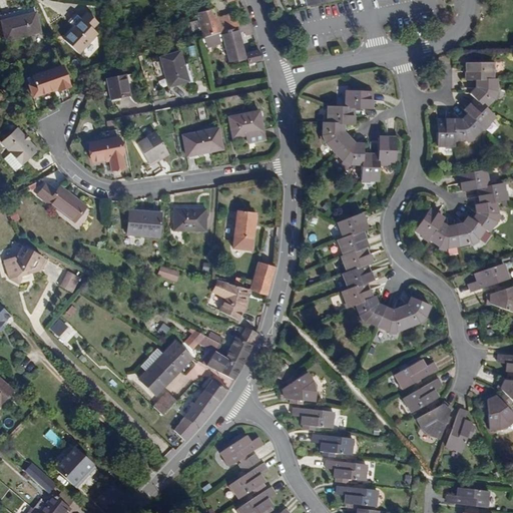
[(193,0),(197,12),(213,8),(211,0),(193,0)]
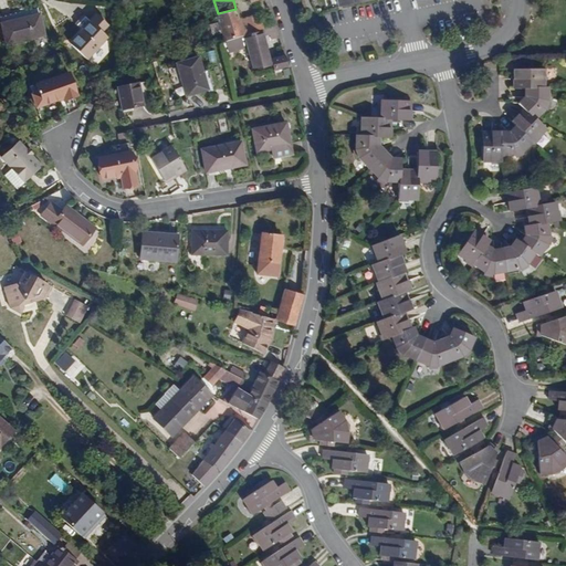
[(242,34),(243,34),(240,22),(236,9),(218,13),(220,21),(210,23),(213,34),(223,32),(226,40),(242,34)]
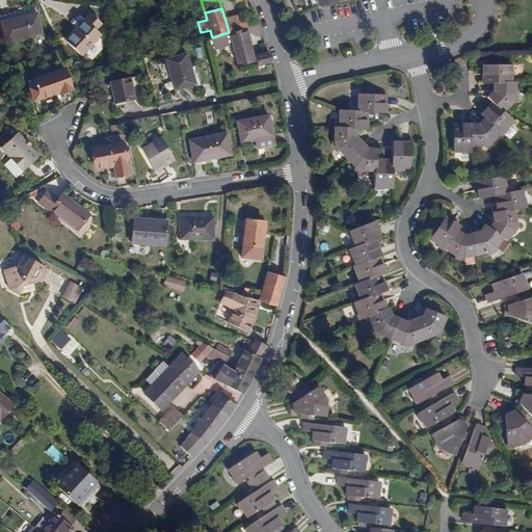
[(7,41),(42,32),(36,12),(2,21),(7,41)]
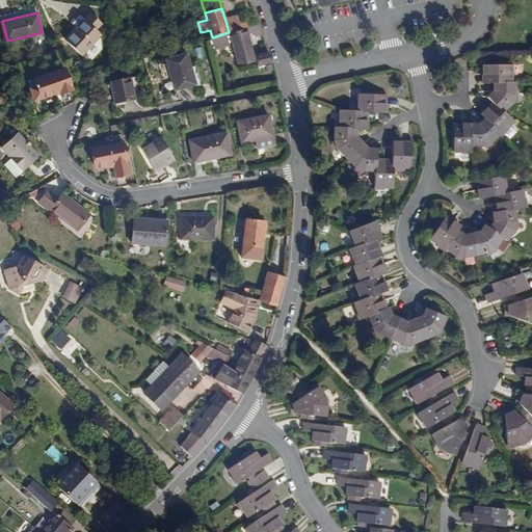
[(67,40),(81,53),(101,32),(98,30),(103,24),(91,14),(85,20),(80,16),(73,23),(78,28),(67,40)]
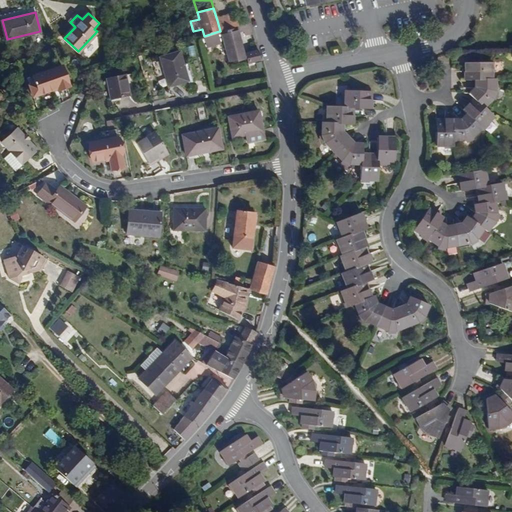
[(236,26),(239,25),(236,14),(217,20),(220,31),(236,26)]
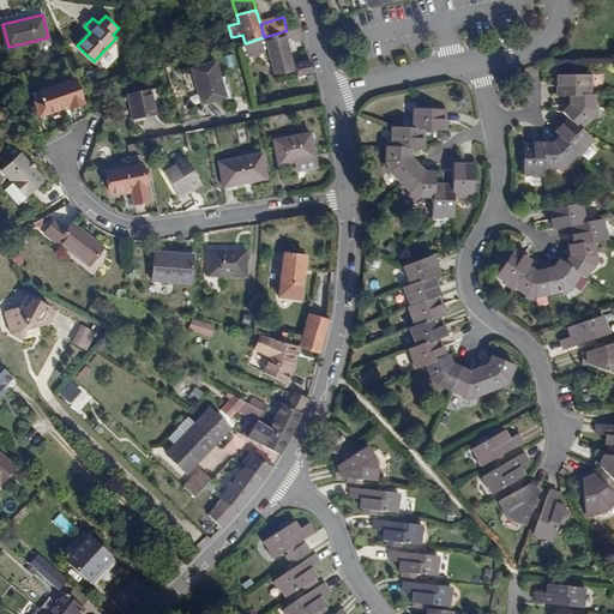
[(286,38),(301,34),(299,28),(287,30),(283,31),(284,37),(286,38)]
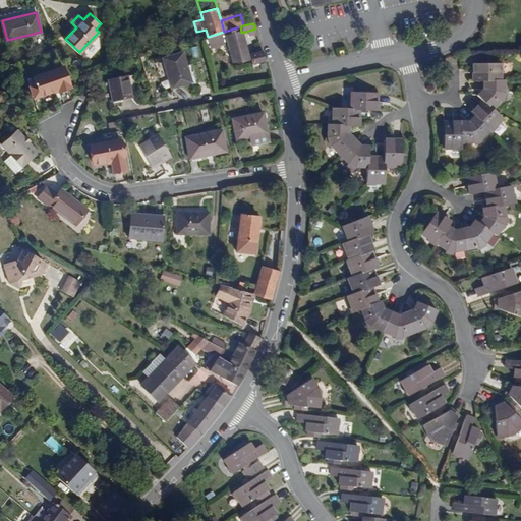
[(208,37),(210,43),(225,39),(223,32),(208,37)]
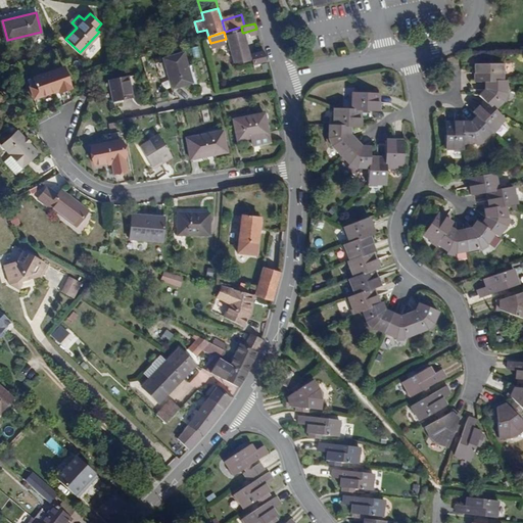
[(264,52),(248,54),(243,33),(242,32),(227,36),(233,61),(250,59),(249,57),(251,57),(253,63),(267,61),(264,52)]
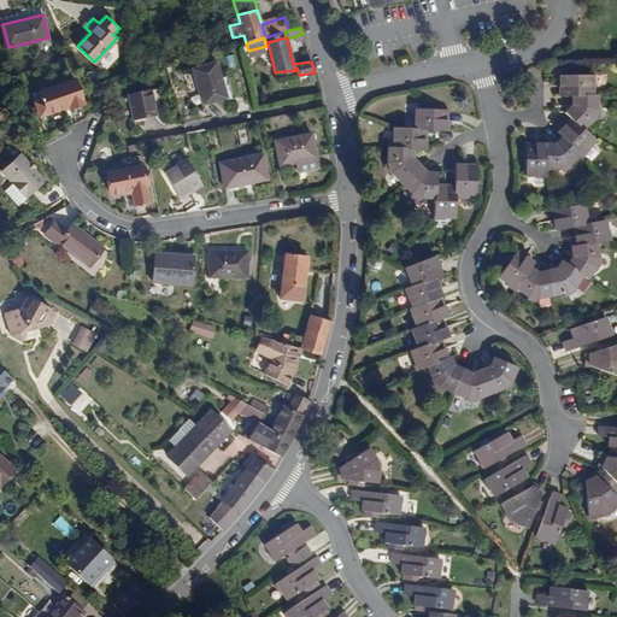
[(203,104),(227,97),(216,62),(192,69),(203,104)]
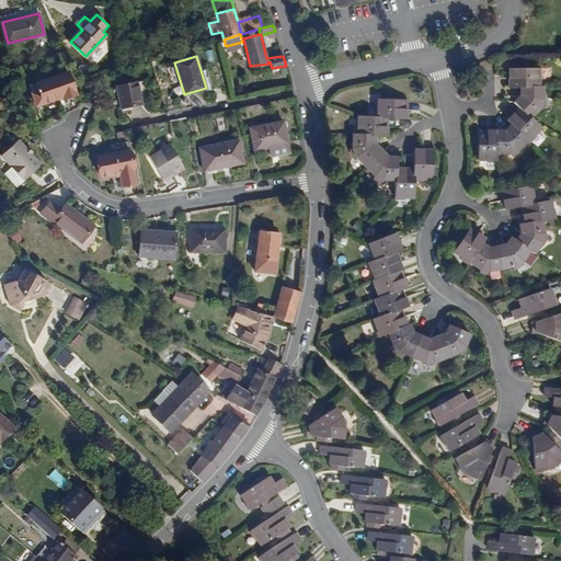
[(538,78),(541,78),(541,68),(511,68),(511,87),(519,87),(538,87),(538,78)]
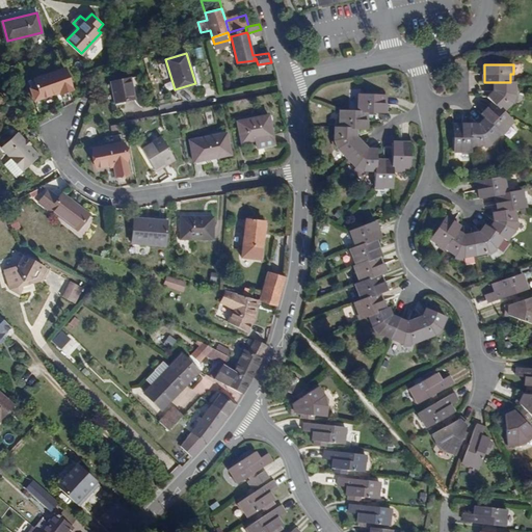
[(59,94),(72,89),(64,68),(34,77),(36,83),(29,86),(34,100),(58,91),(59,94)]
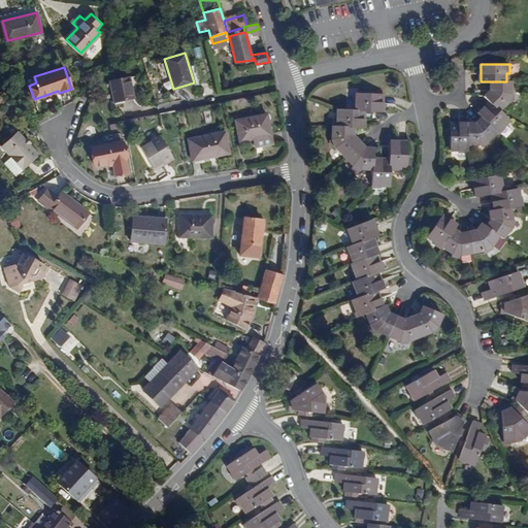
[(113,101),(133,97),(129,77),(109,80),(113,101)]
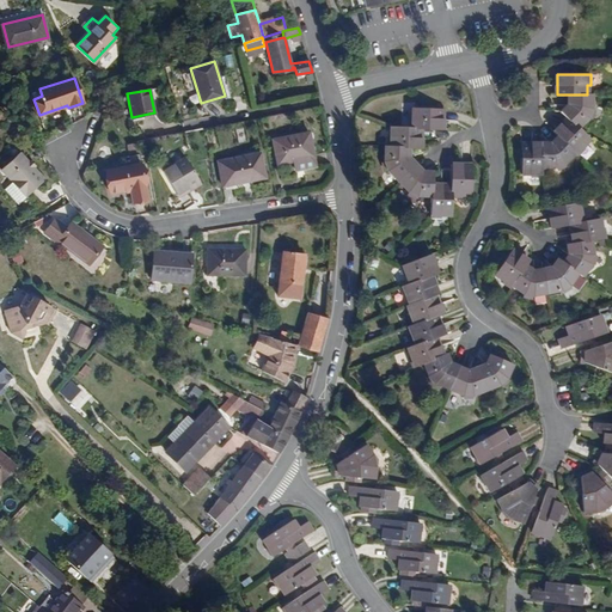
[(587,120),(591,121),(595,111),(591,109),(592,95),(587,95),(567,95),(568,104),(561,110),(567,117),(577,128),(587,120)]
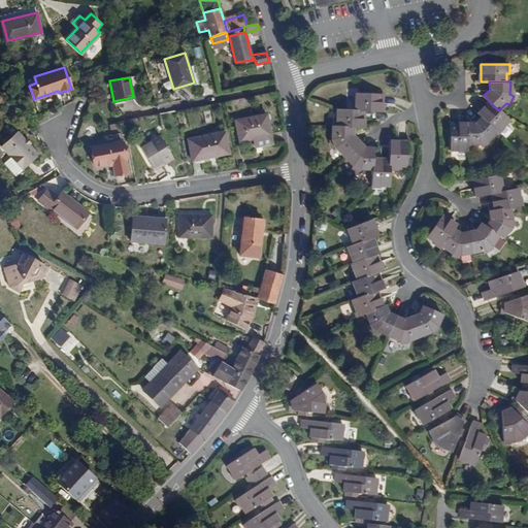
[(365,110),(382,111),(382,94),(357,93),(357,102),(354,102),(354,110),(365,110)]
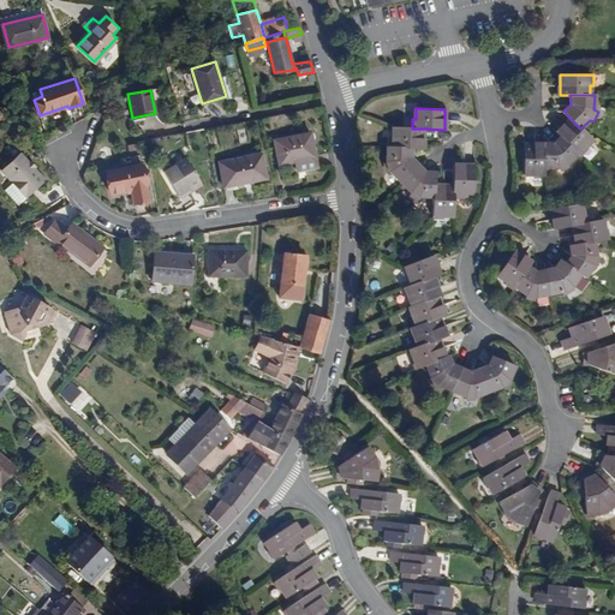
[(593,139),(587,137),(580,129),(569,118),(556,131),(561,136),(578,154),(580,156),(587,150),(585,148),(593,139)]
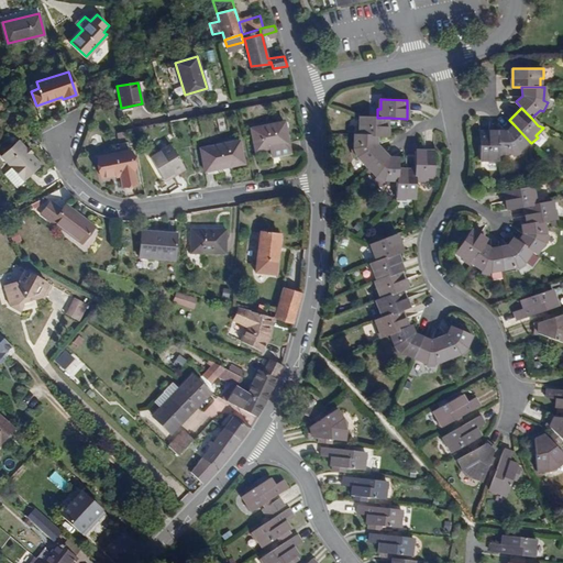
[(374,135),(389,135),(389,118),(377,118),(360,117),(359,125),(356,125),(356,134),(374,135)]
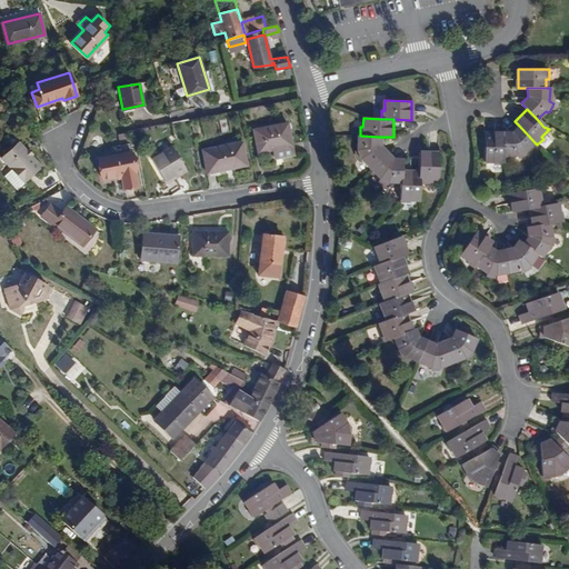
[(276,159),(293,156),(287,122),(253,129),(258,152),(273,149),(276,159)]
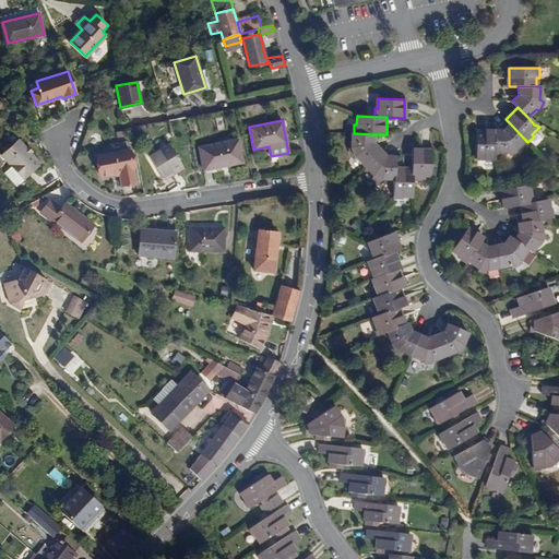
[(515,150),(525,140),(510,123),(502,130),(495,130),(495,153),(507,153),(508,155),(516,152),(515,150)]
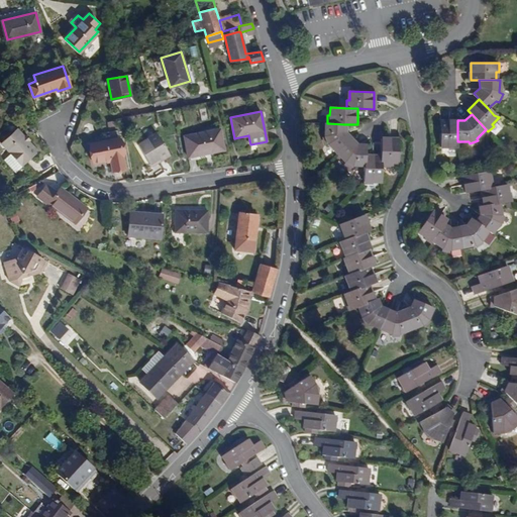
[(457,149),(457,141),(457,120),(440,119),(439,147),(448,147),(448,149),(457,149)]
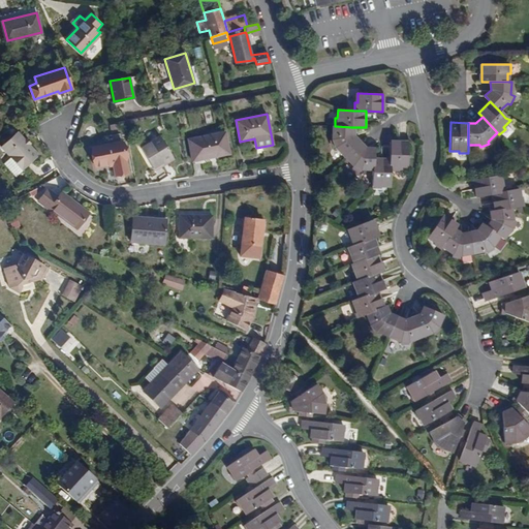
[(345,155),(360,143),(351,134),(351,127),(335,126),(334,126),(334,139),(331,141),(335,149),(338,148),(345,155)]
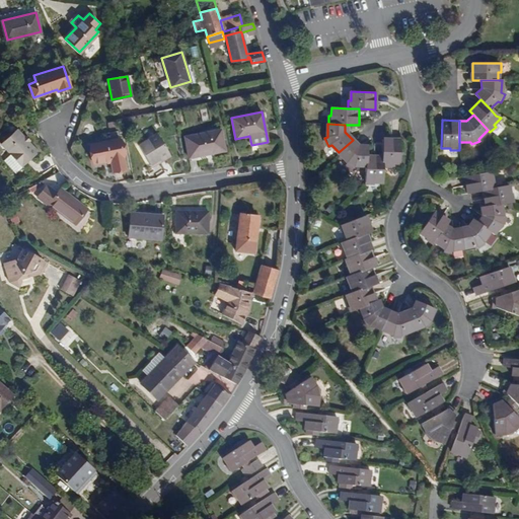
[(6,158),(16,172),(39,152),(17,129),(13,133),(8,132),(6,134),(6,139),(6,148),(11,153),(6,158)]
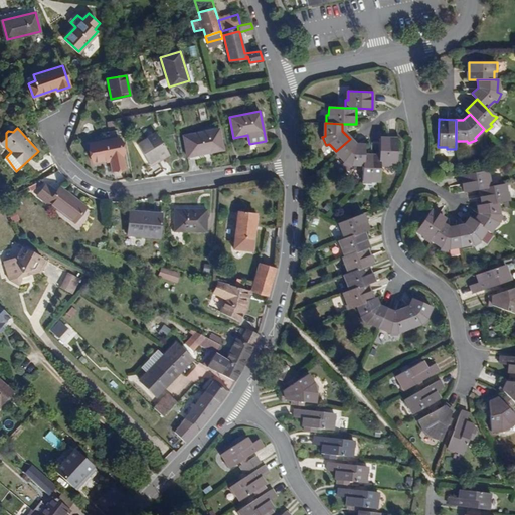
[(203,151),(221,147),(217,129),(183,136),(187,156),(203,153),(203,151)]
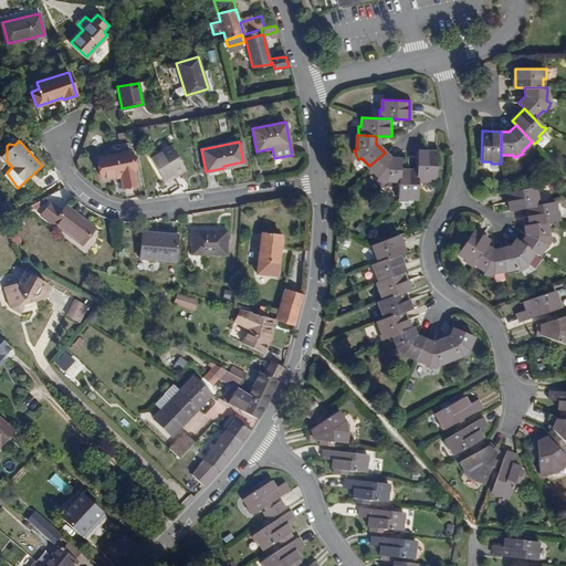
[(174,176),(185,169),(170,146),(149,158),(163,179),(171,174),(174,176)]
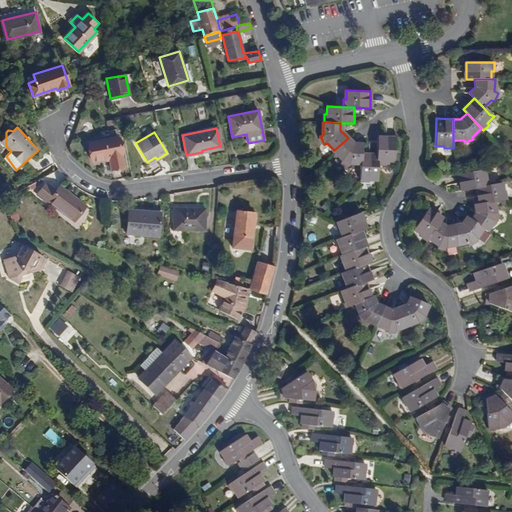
[(110,167),(122,166),(116,136),(89,142),(93,160),(106,158),(106,160),(109,159),(110,167)]
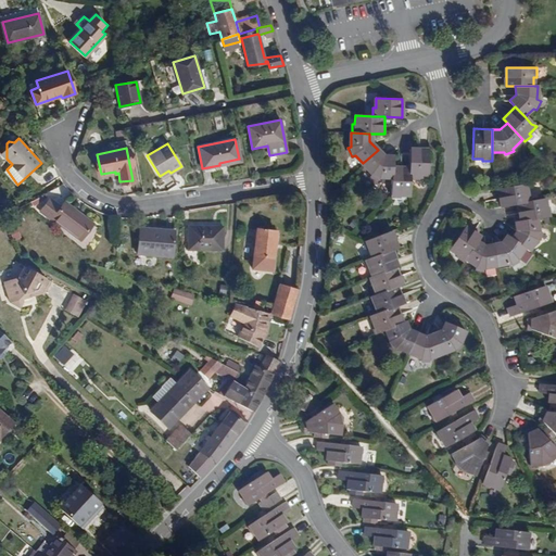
[(420,177),(428,177),(429,149),(411,148),(411,167),(409,179),(420,179),(420,177)]
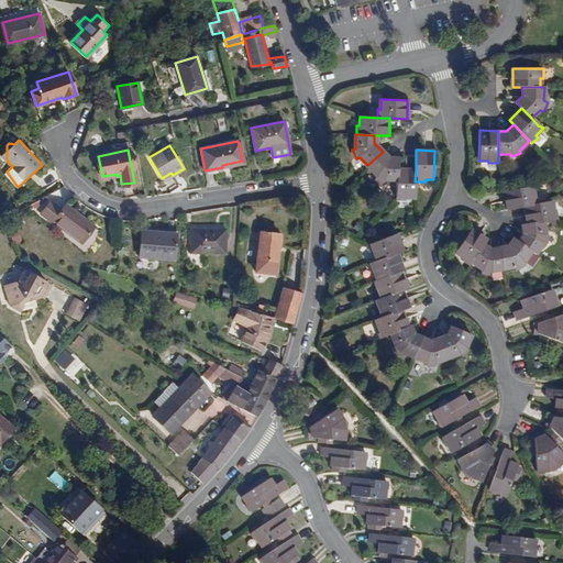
[(386,180),(397,180),(397,169),(397,159),(388,158),(383,152),(367,165),(378,176),(377,179),(385,183),(386,180)]
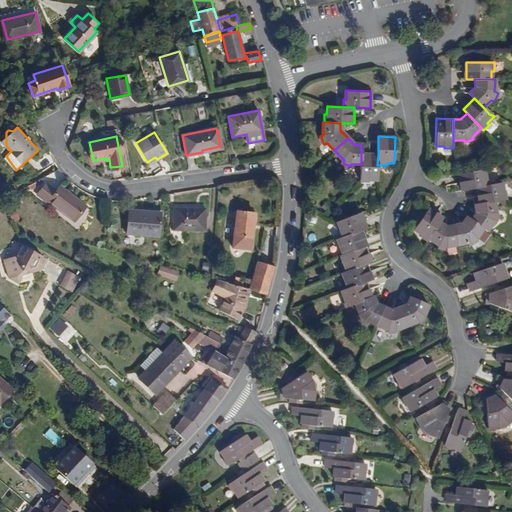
[(377,179),(377,165),(378,154),(361,154),(361,164),(360,181),(360,182),(370,182),(371,179),(377,179)]
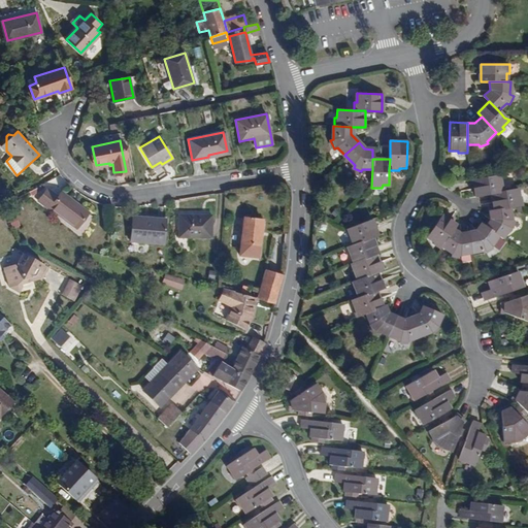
[(17,175),(6,161),(4,163),(17,175)]
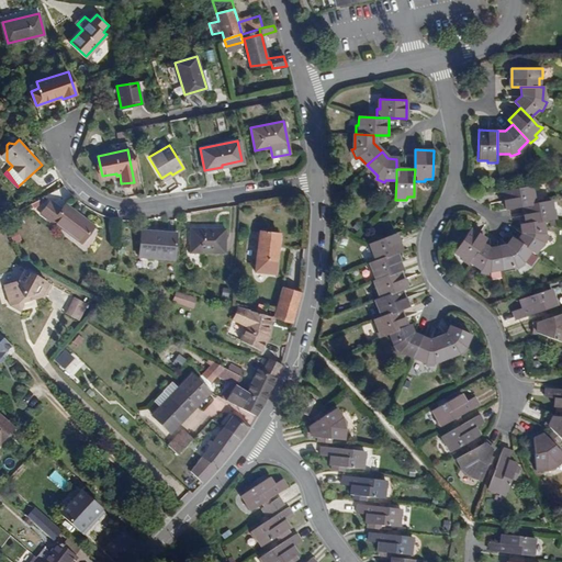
[(523,206),(538,203),(536,195),(532,195),(530,186),(503,191),(506,209),(523,206)]
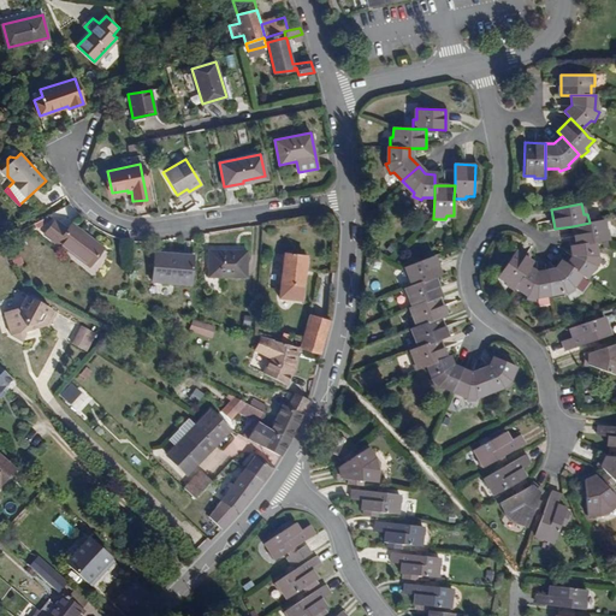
[(88,265),(102,247),(71,223),(67,229),(55,219),(43,234),(58,243),(59,242),(88,265)]
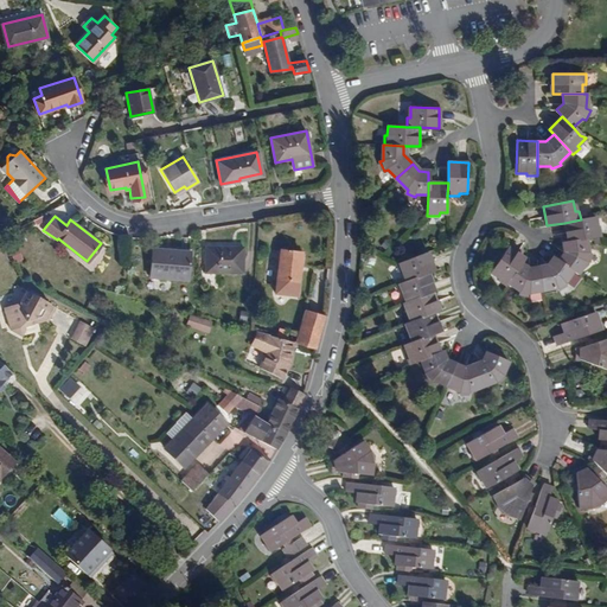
[(585,238),(601,236),(599,227),(596,228),(595,217),(581,219),(564,223),(567,241),(585,238)]
